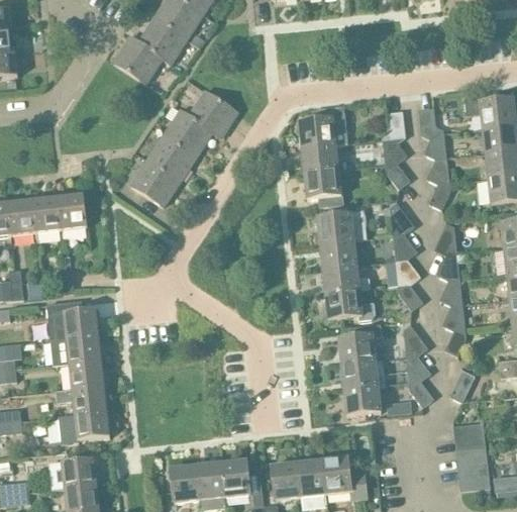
[(203,15),(180,0),(166,0),(162,6),(165,10),(159,20),(154,17),(153,19),(186,40),(203,15)]
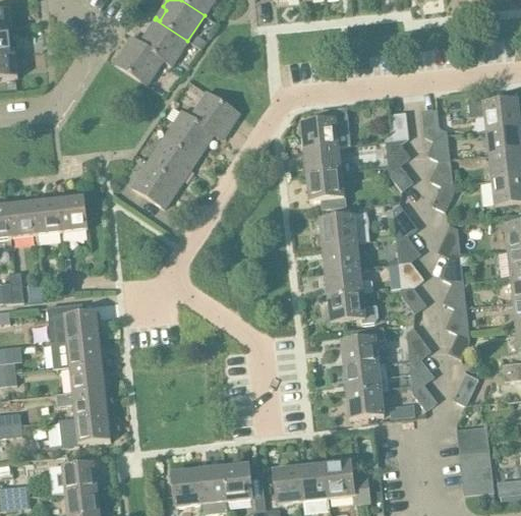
[(181,0),(205,15),(214,0),(181,0)]
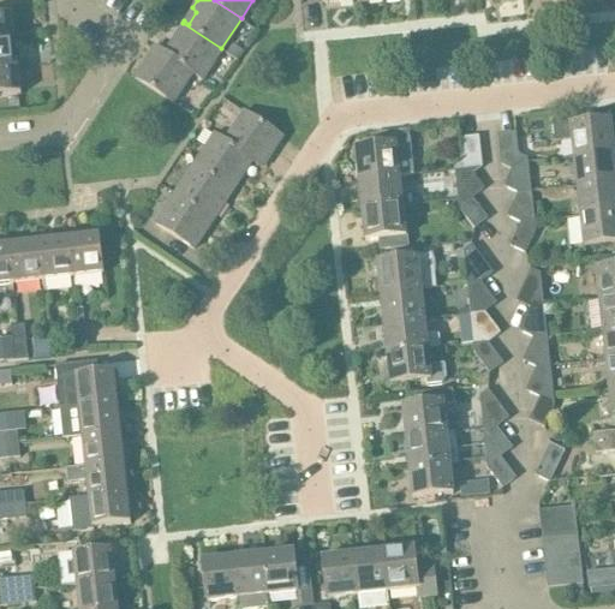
[(0,39),(16,37),(12,11),(0,12),(0,39)]
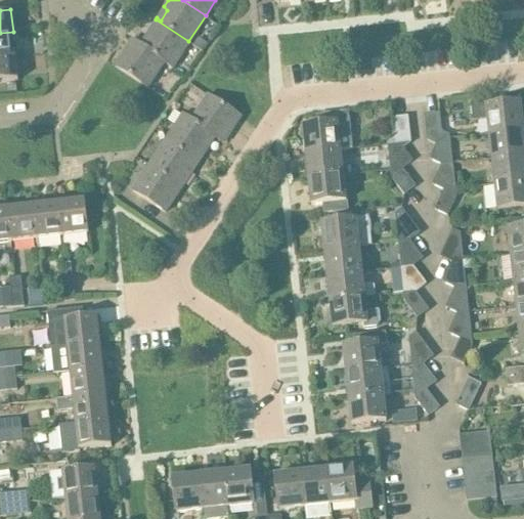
[(132,37),(131,39),(172,66),(188,41),(156,19),(148,32),(150,35),(144,45),(132,37)]
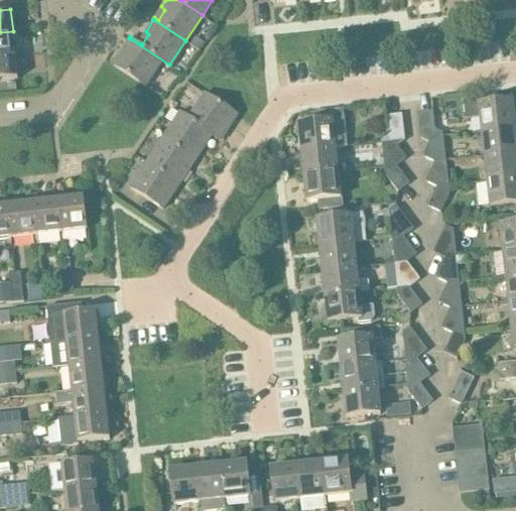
[(0,54),(15,53),(13,31),(0,32),(0,54)]
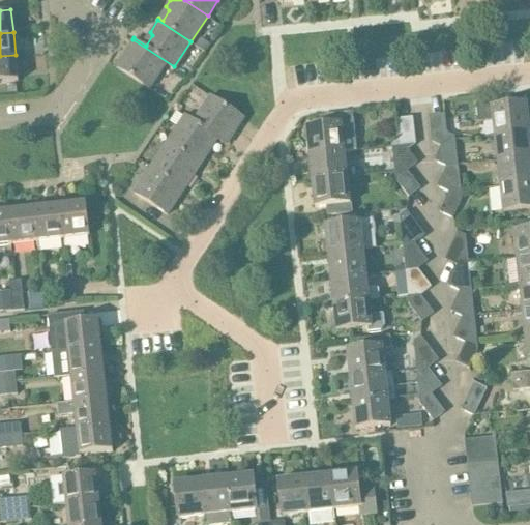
[(201,35),(196,42),(205,49),(210,41),(201,35)]
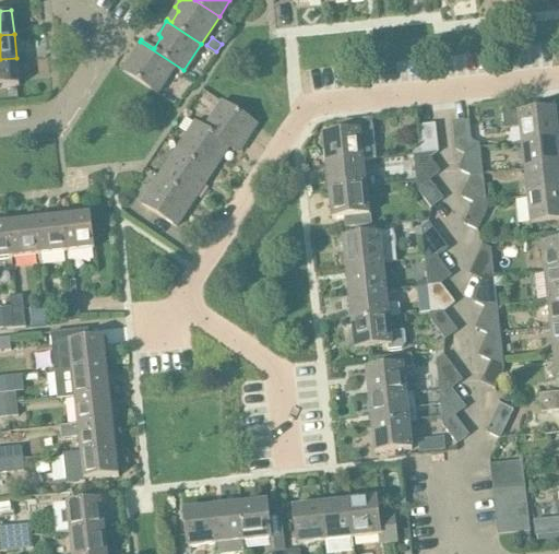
[(183,70),(140,42),(131,55),(134,58),(128,69),(123,67),(122,68),(157,90),(174,66),(182,71),(183,70)]
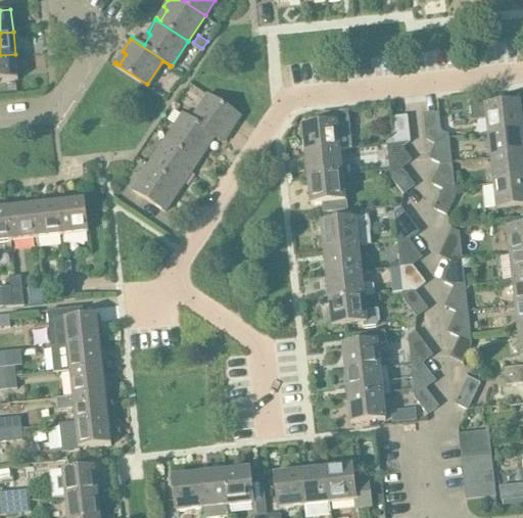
[(15,54),(0,55),(0,79),(18,78),(15,54)]
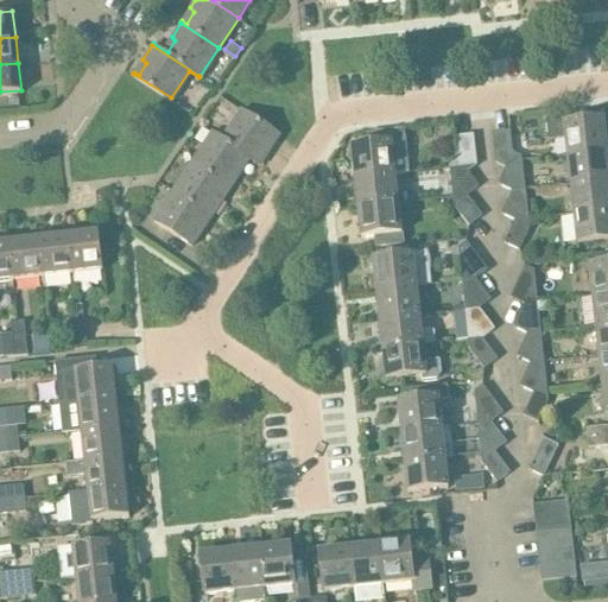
[(213,130),(213,131),(260,162),(271,146),(267,143),(274,131),(279,133),(279,132),(242,108),(223,137),(213,130)]
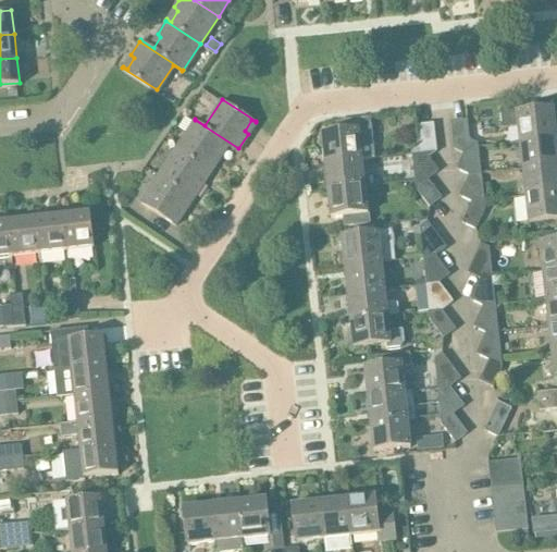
[(518,123),(520,138),(556,134),(554,107),(523,110),(523,105),(500,107),(502,125),(518,123)]
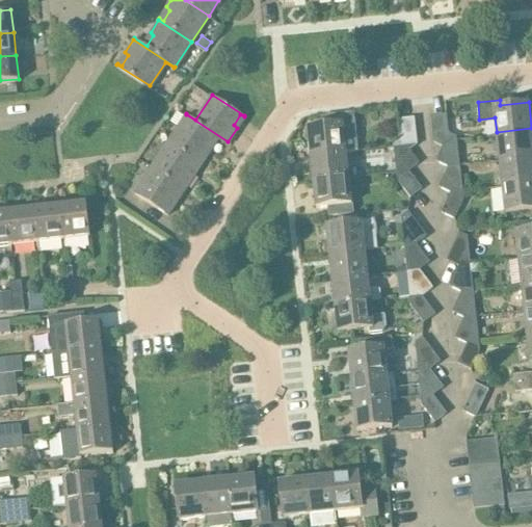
[(311,153),(346,150),(358,148),(354,110),(321,114),(322,125),(308,127),(311,153)]
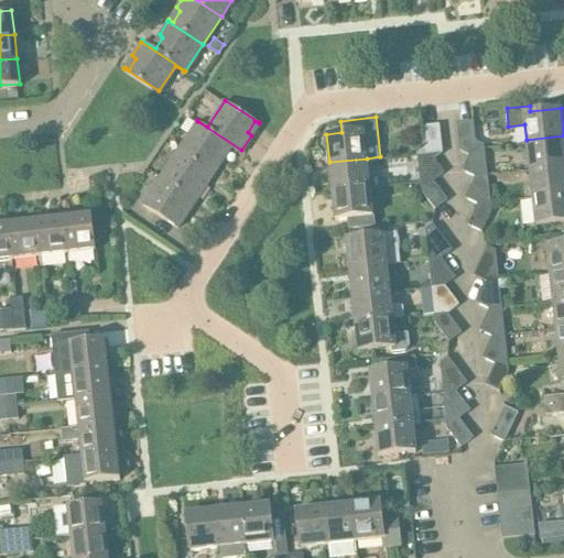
[(461,149),(469,152),(476,138),(474,118),(457,120),(461,149)]
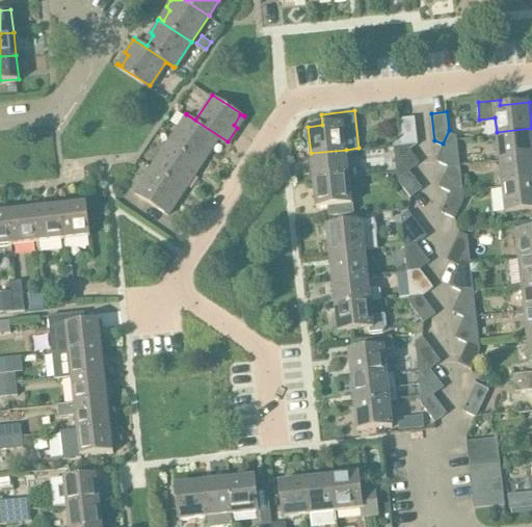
[(228,142),(228,141),(186,114),(168,140),(198,159),(202,162),(211,148),(208,145),(215,134),(228,142)]
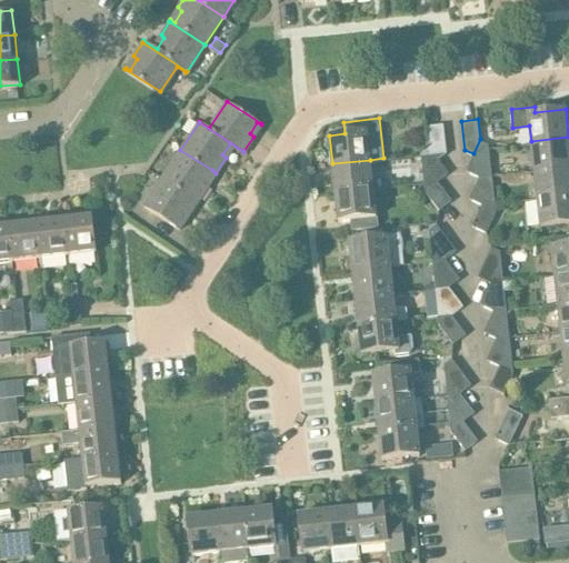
[(443,122),(426,124),(428,144),(429,144),(438,157),(446,151),(443,122)]
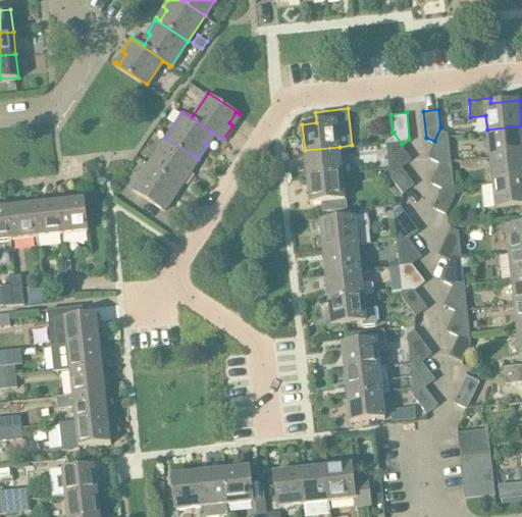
[(521,151),(521,128),(521,125),(487,130),(490,155),(521,151)]
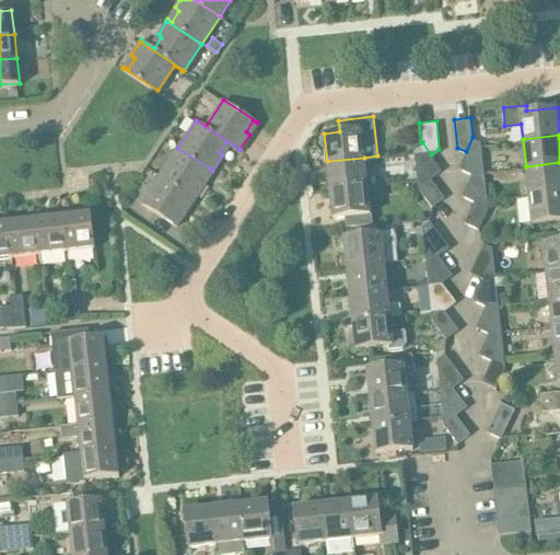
[(473,137),(466,151),(458,166),(471,172),(474,168),(483,172),(480,140),(473,137)]
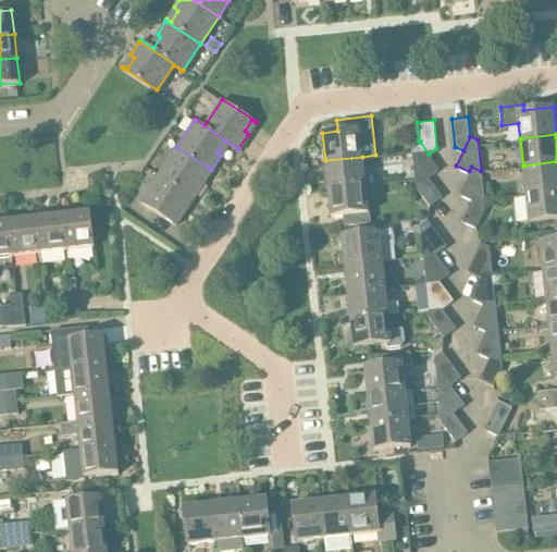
[(440,167),(429,154),(420,142),(419,142),(411,147),(415,179),(424,171),(429,175),(440,167)]
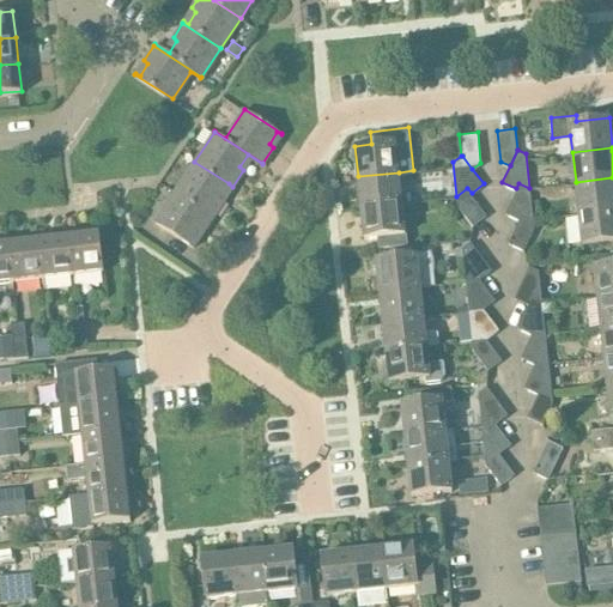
[(220,195),(229,183),(194,162),(175,190),(208,213),(213,216),(224,199),(220,195)]
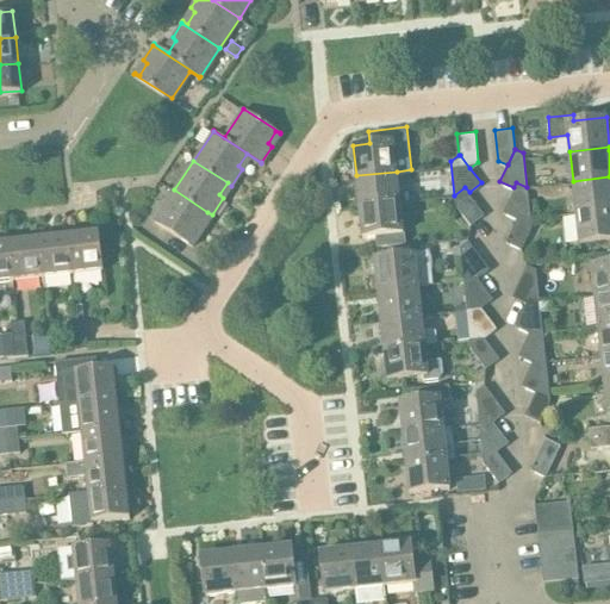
[(356,175),(360,204),(399,200),(397,172),(356,175)]
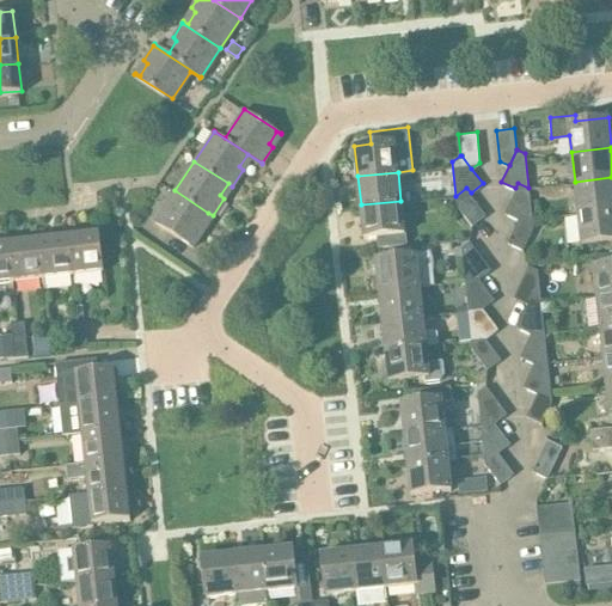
[(611,207),(611,177),(575,182),(577,212),(611,207)]
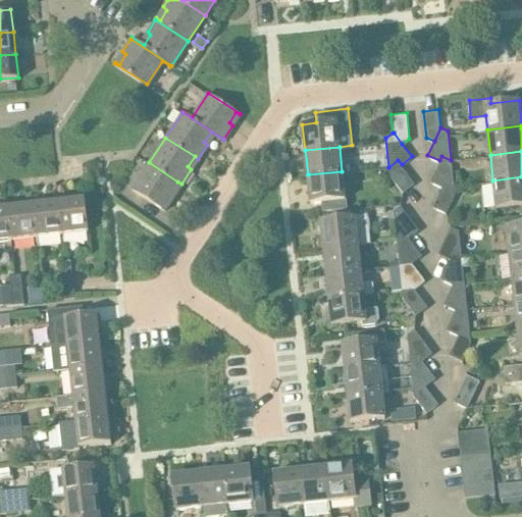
[(430,181),(442,186),(445,181),(454,185),(451,160),(441,156),(439,160),(430,181)]
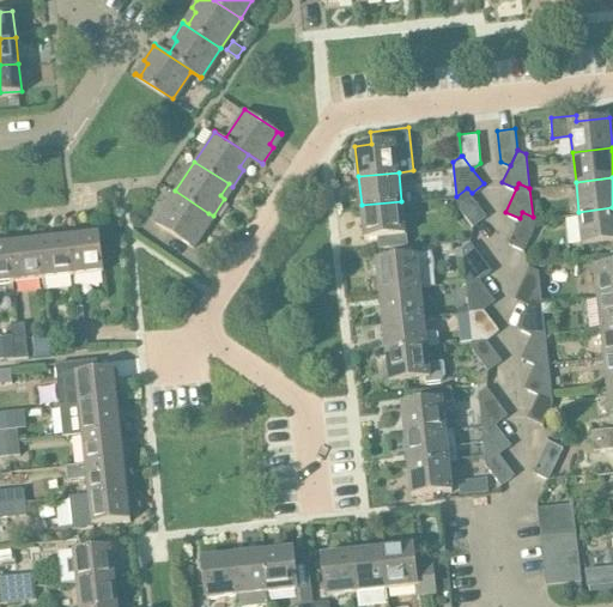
[(486,213),(472,193),(467,188),(456,196),(457,204),(473,223),(486,213)]
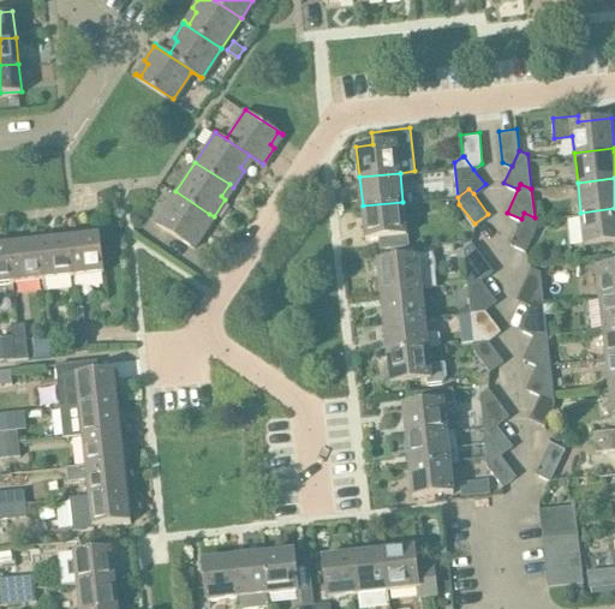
[(175,191),(169,201),(156,220),(159,222),(171,231),(195,245),(206,230),(202,226),(209,214),(175,191)]
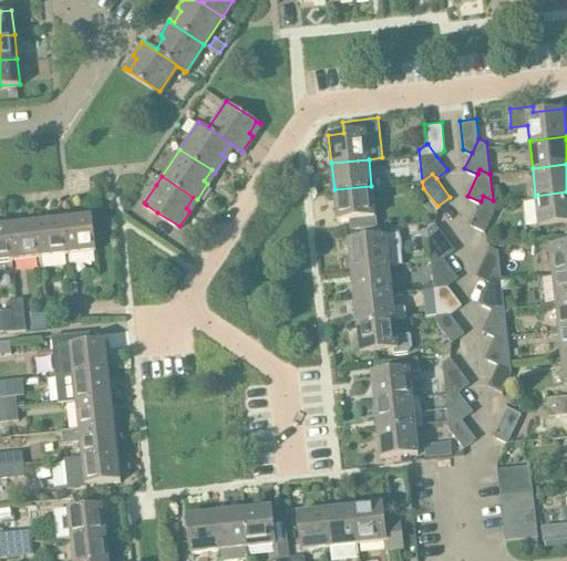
[(371,186),(334,189),(337,218),(374,215),(371,186)]
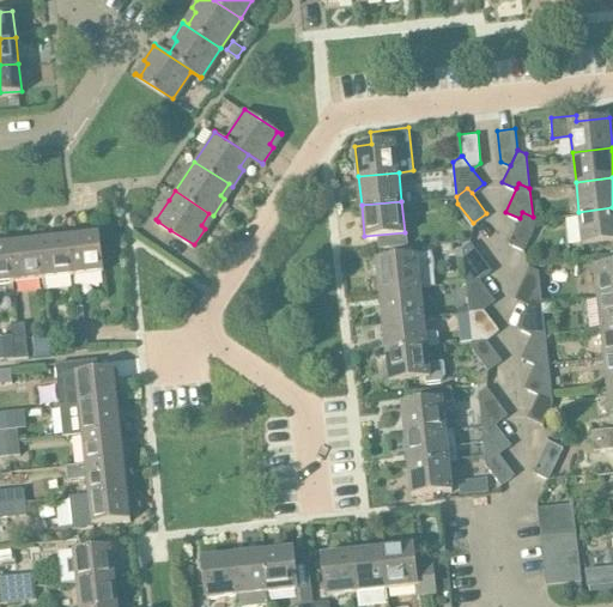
[(612,238),(612,207),(578,212),(582,243),(612,238)]
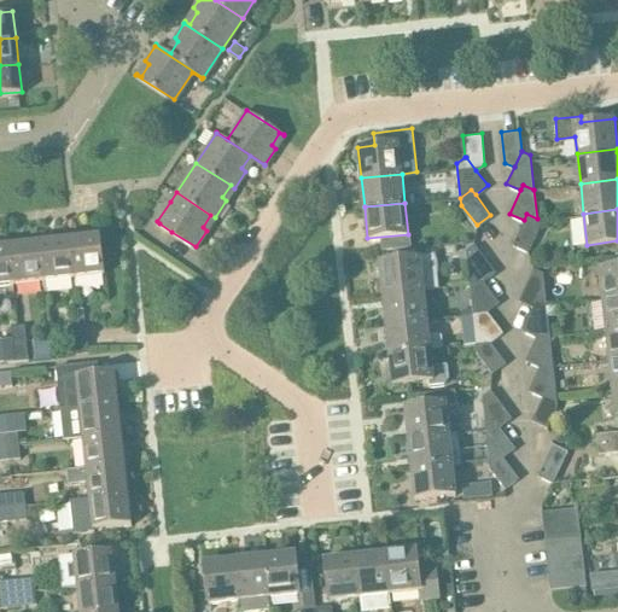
[(526,214),(524,220),(513,244),(526,250),(537,226),(537,219),(526,214)]
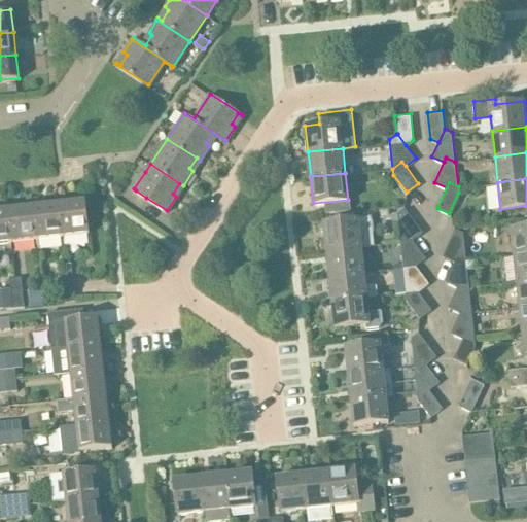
[(136,190),(130,201),(140,207),(146,198),(136,190)]
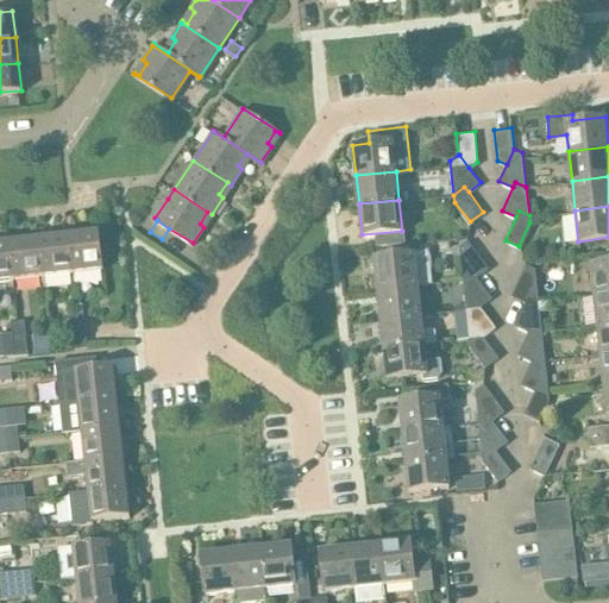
[(67,233),(71,271),(102,268),(99,230),(67,233)]
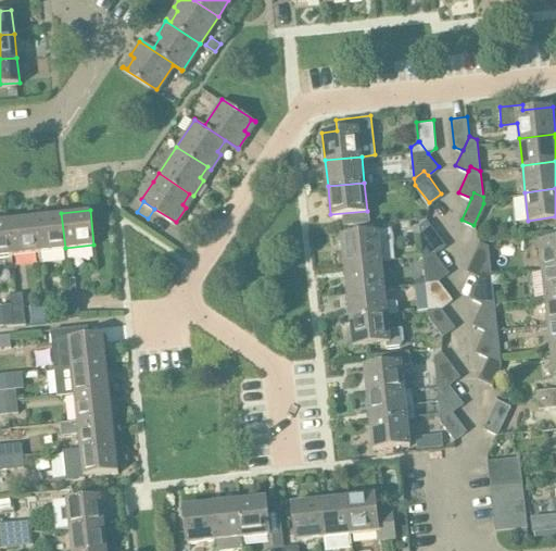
[(61,213),(34,216),(38,250),(65,248),(61,213)]
